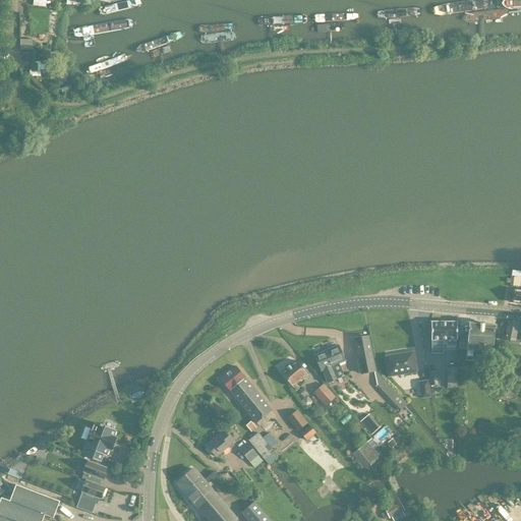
[(141,5),(141,1),(140,0),(139,0),(127,0),(103,6),(99,8),(98,10),(99,14),(100,16),(105,15),(138,7),(141,5)]
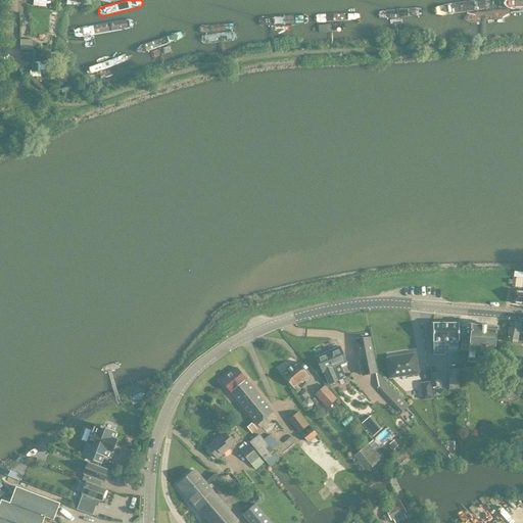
[(491,0),(477,0),(438,4),(435,5),(434,7),(433,10),(434,12),(436,14),(443,15),(468,12),(470,11),(489,9),(496,5),(496,2),(491,0)]
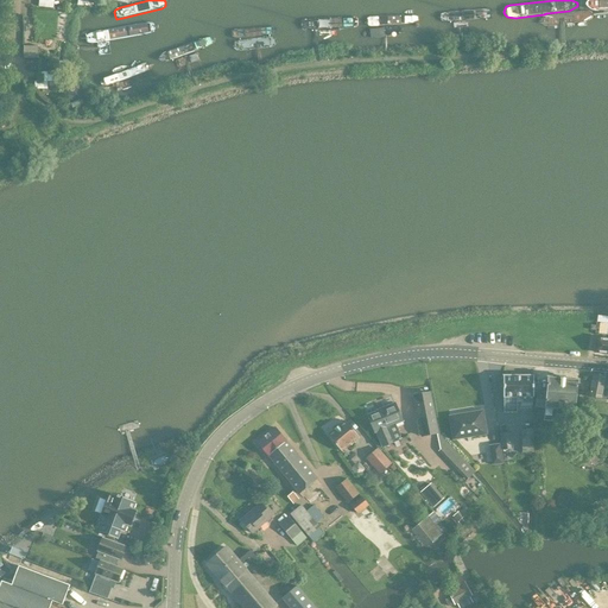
[(607,0),(589,0),(589,1),(588,6),(591,8),(600,12),(607,11),(607,0)]
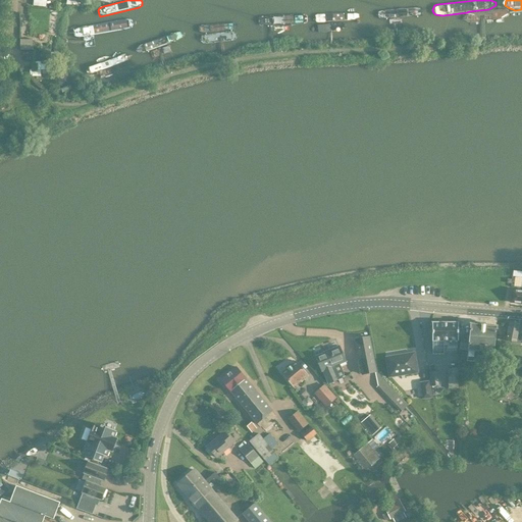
[(133,20),(131,21),(80,29),(76,31),(74,35),(75,38),(81,39),(133,31),(137,28),(138,24),(136,21),(133,20)]
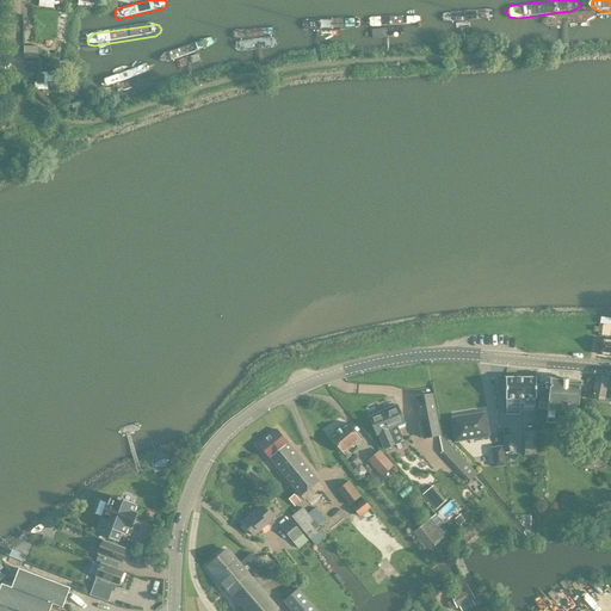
[(152,60),(147,60),(106,74),(104,76),(103,80),(103,84),(106,86),(150,71),(154,68),(158,62),(156,61),(152,60)]
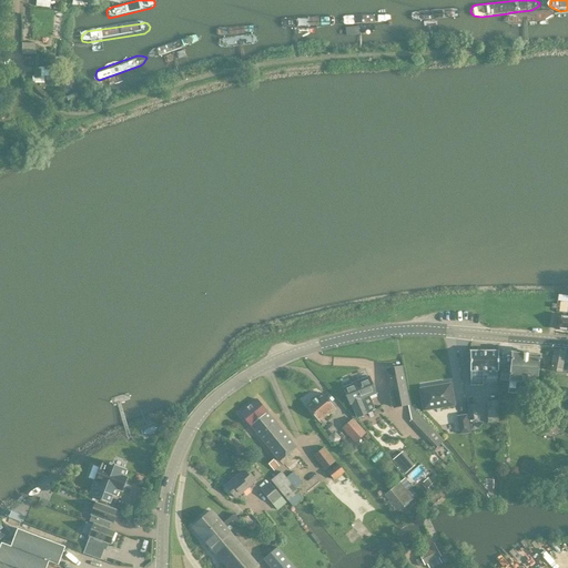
[(567,316),(557,316),(555,328),(567,330),(567,316)]
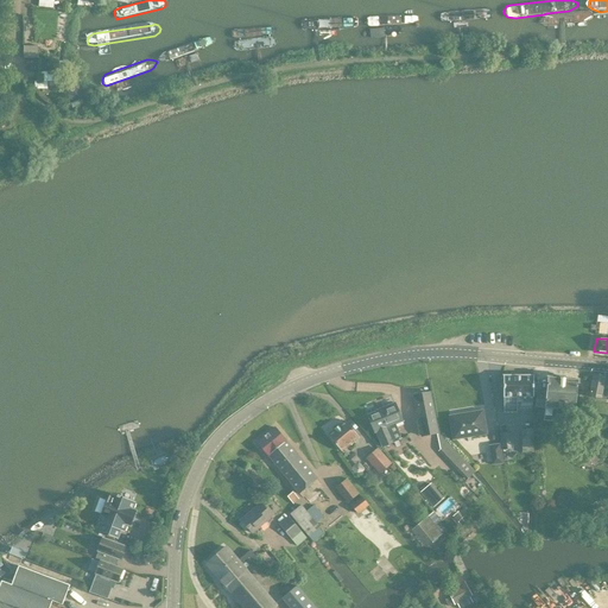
[(594,374),(589,397),(595,398),(595,401),(607,403),(607,400),(607,399),(607,391),(606,397),(601,396),(605,375),(594,374)]
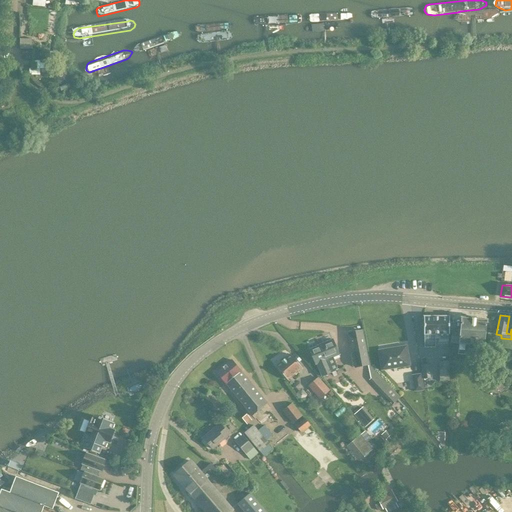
[(424,316),(424,335),(425,335),(425,347),(435,347),(435,335),(449,335),(449,316),(424,316)]
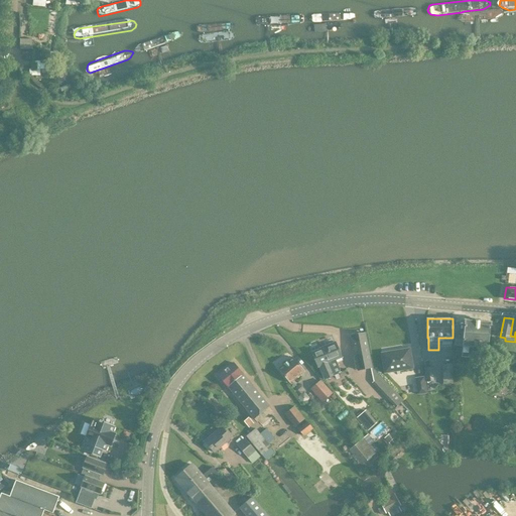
[(488,353),(490,323),(465,320),(464,334),(455,333),(454,345),(462,346),(461,356),(472,357),(472,351),(488,353)]
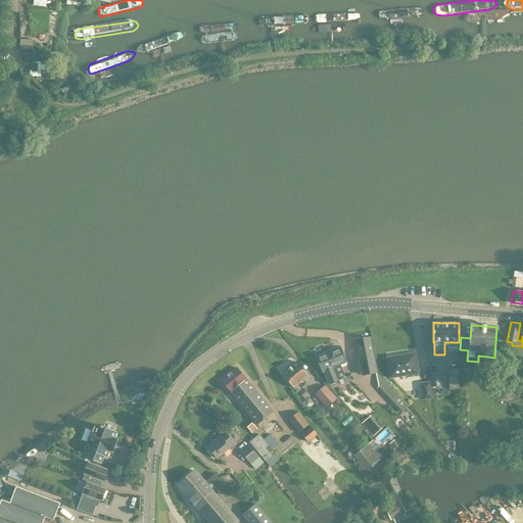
[(369,338),(357,340),(363,376),(376,373),(369,338)]
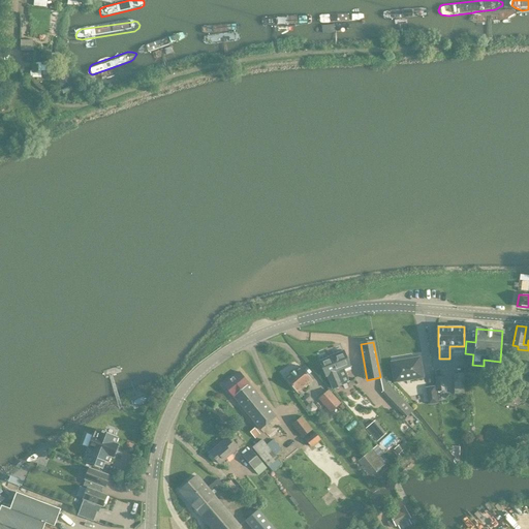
[(333,389),(343,384),(347,383),(348,379),(344,368),(349,366),(344,351),(334,354),(335,358),(329,360),(329,359),(320,362),(327,375),(328,375),(333,389)]
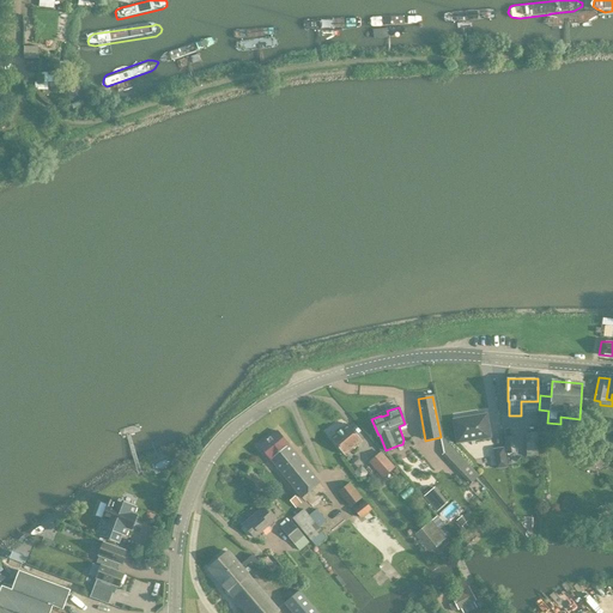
[(457,443),(481,439),(490,438),(486,414),(453,420),(457,443)]
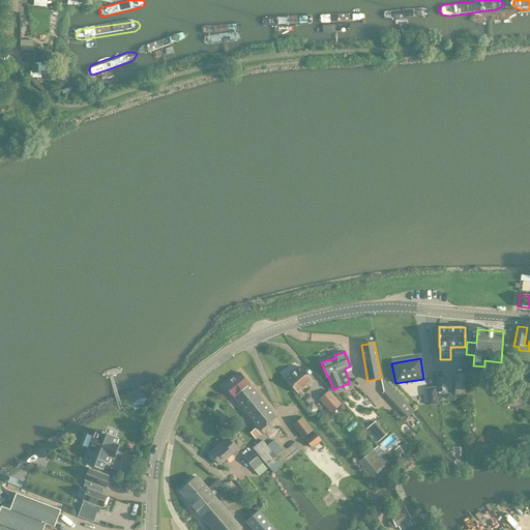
[(313,380),(301,366),(286,379),(297,392),(313,380)]
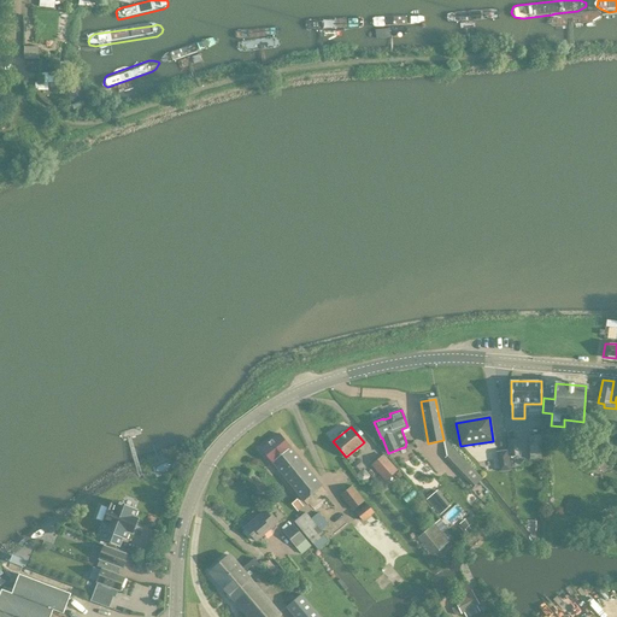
[(304,501),(322,486),(280,434),(260,448),(304,501)]
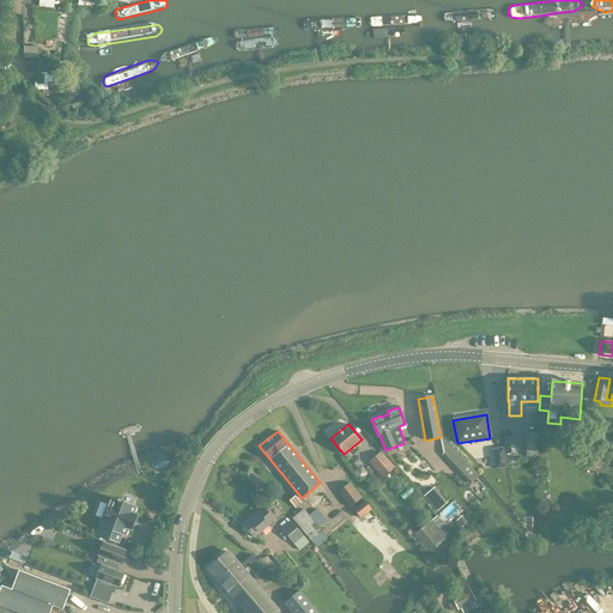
[(526,432),(527,455),(538,455),(538,432),(526,432)]
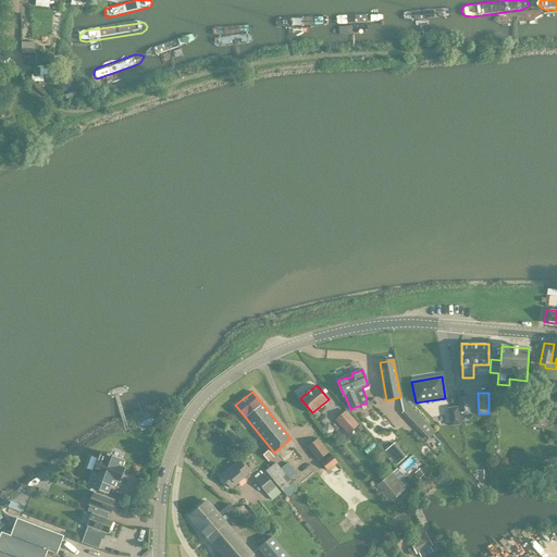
[(460,411),(469,410),(467,396),(458,397),(460,411)]
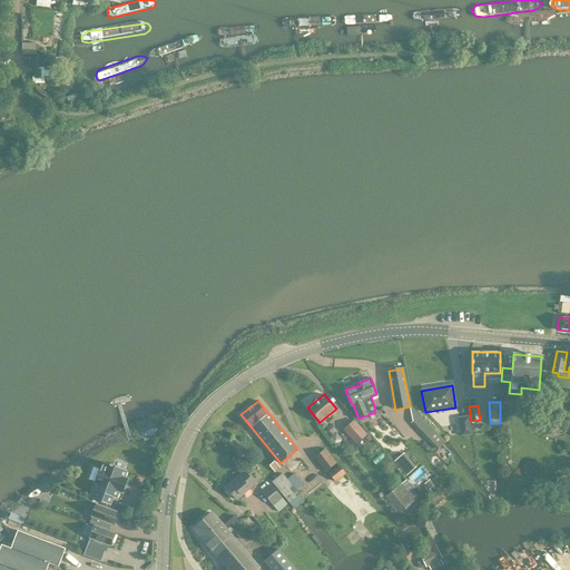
[(438,451),(443,444),(445,442),(412,406),(410,408),(412,421),(411,423),(438,451)]
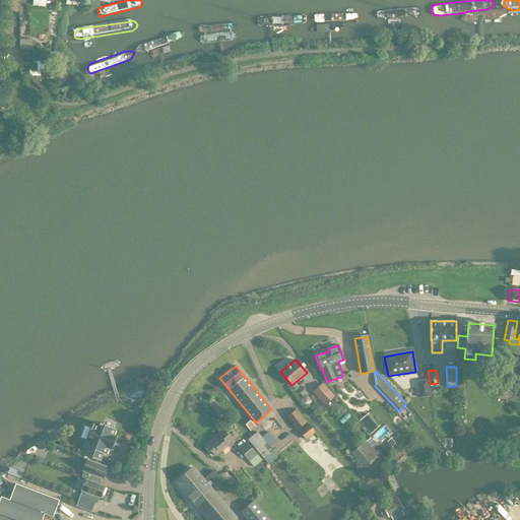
[(428,380),(418,382),(420,397),(430,396),(428,380)]
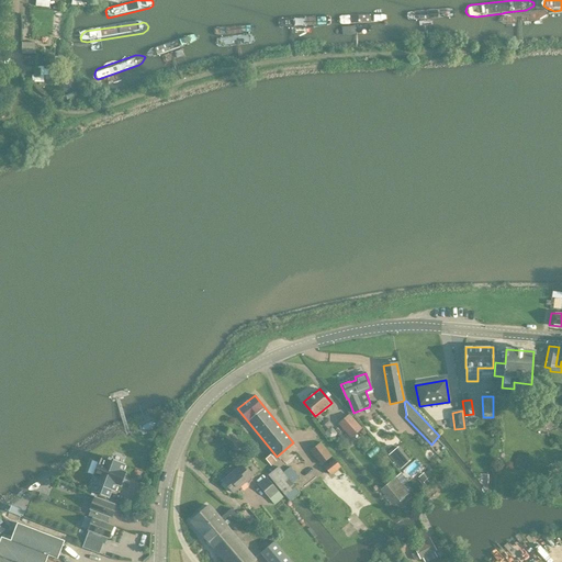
[(349,415),(339,424),(349,435),(355,430),(357,433),(361,428),(349,415)]
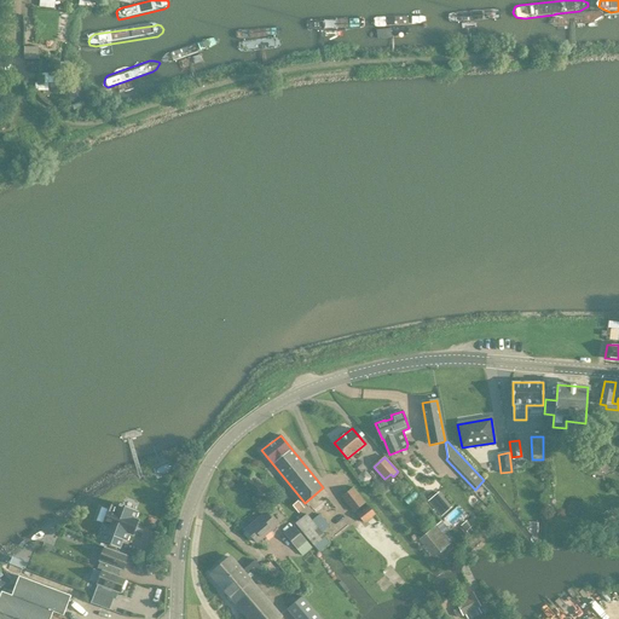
[(342,469),(331,478),(330,478),(339,491),(352,481),(342,469)]
